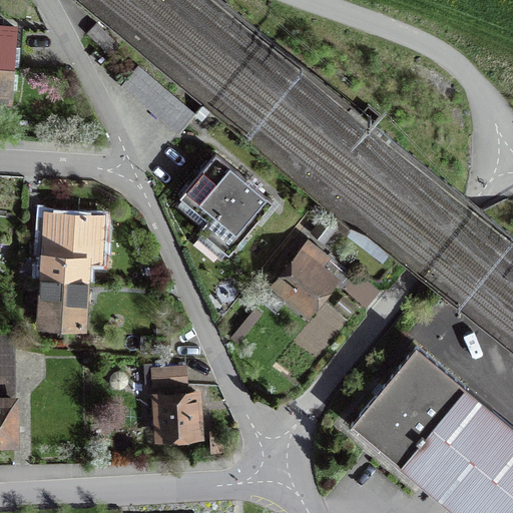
[(96,22),(87,32),(110,54),(119,44),(96,22)]
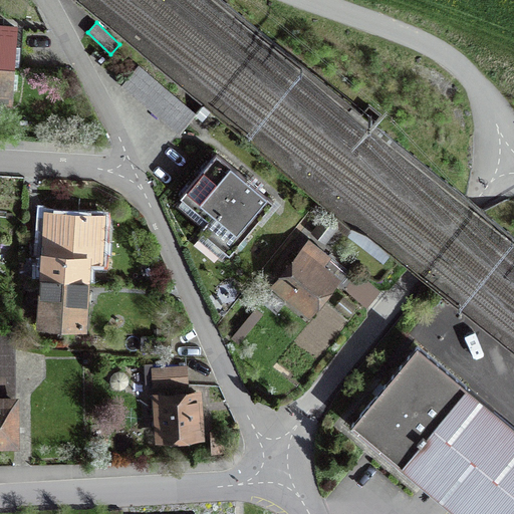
[(0,65),(11,66),(14,26),(0,25),(0,65)]
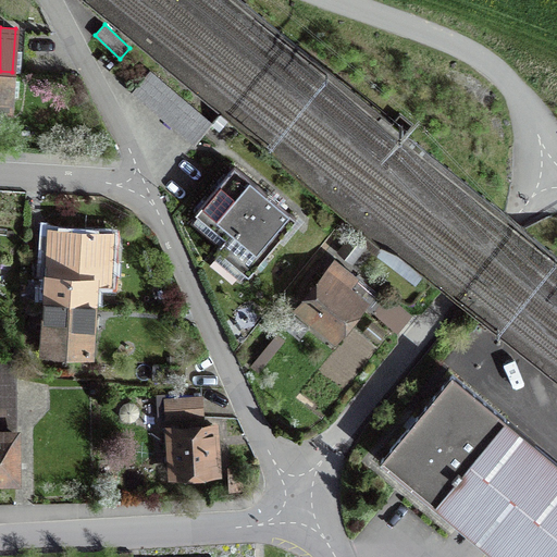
[(0,98),(10,99),(12,72),(0,71),(0,98)]
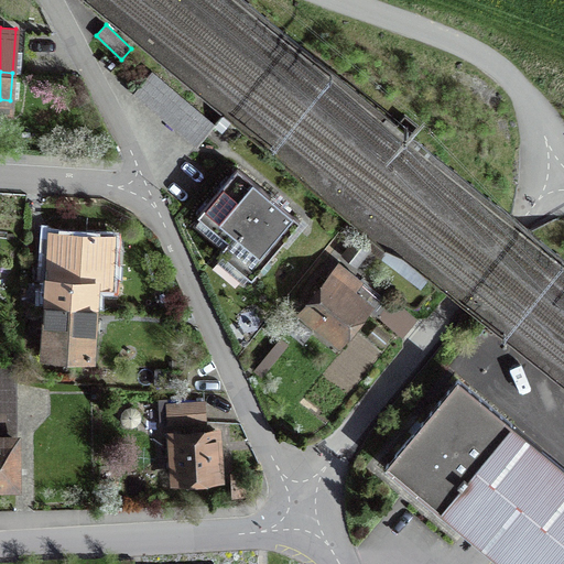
[(237,167),(198,215),(228,240),(219,251),(251,278),(300,220),(237,167)]
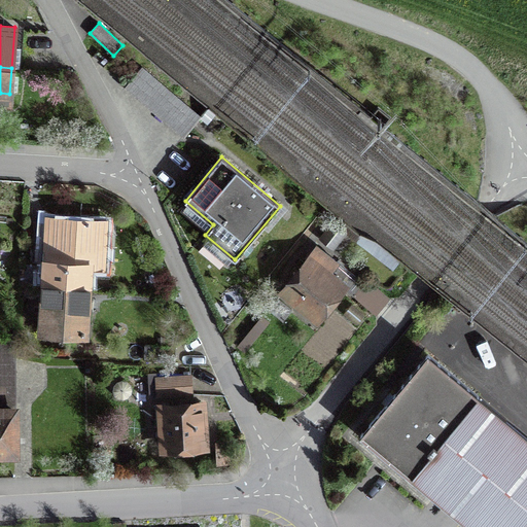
[(45,260),(44,284),(88,286),(91,249),(103,249),(104,220),(67,218),(67,224),(48,223),(45,260)]
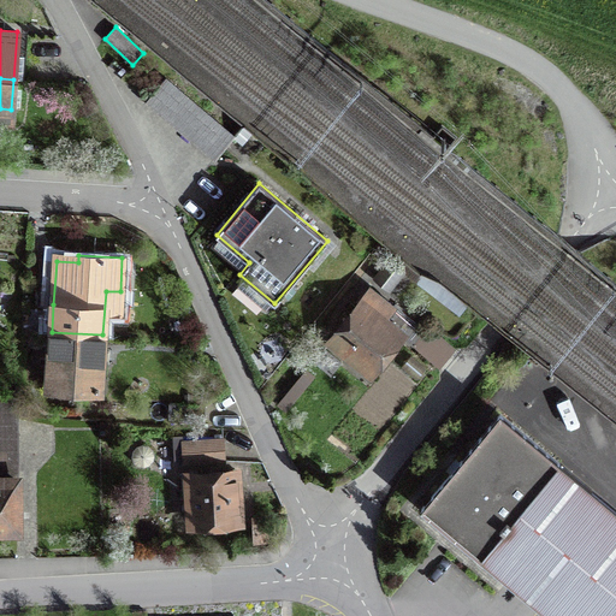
[(398,333),(383,320),(392,308),(371,290),(357,308),(351,303),(347,308),(353,313),(331,339),(368,371),(398,333)]
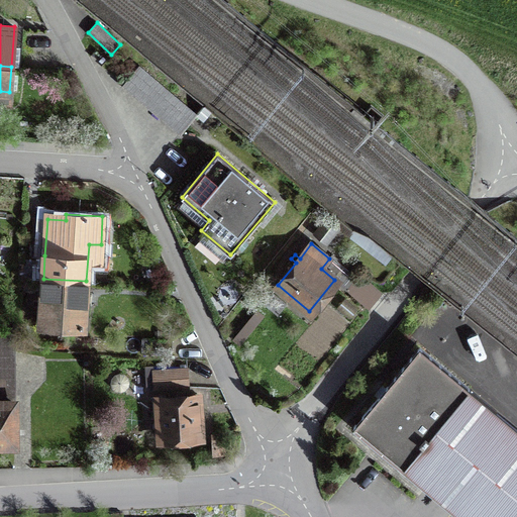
[(321,269),(334,280),(346,289),(357,276),(332,254),(329,259),(321,269)]
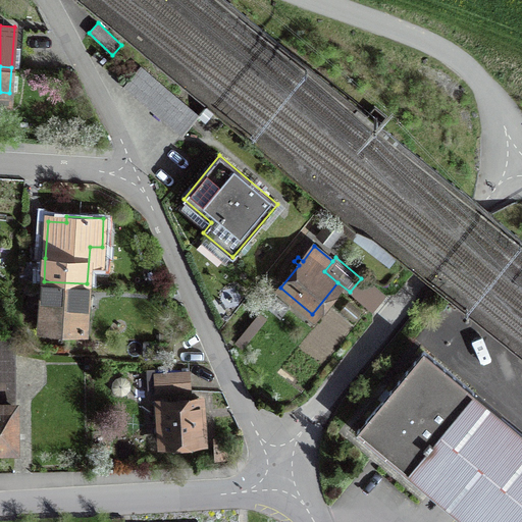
[(85,330),(87,283),(44,281),(42,328),(85,330)]
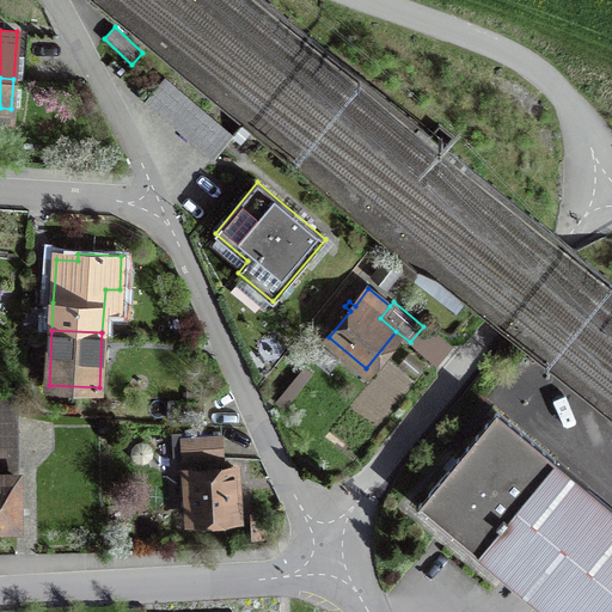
[(30,412),(31,384),(19,384),(17,411),(30,412)]
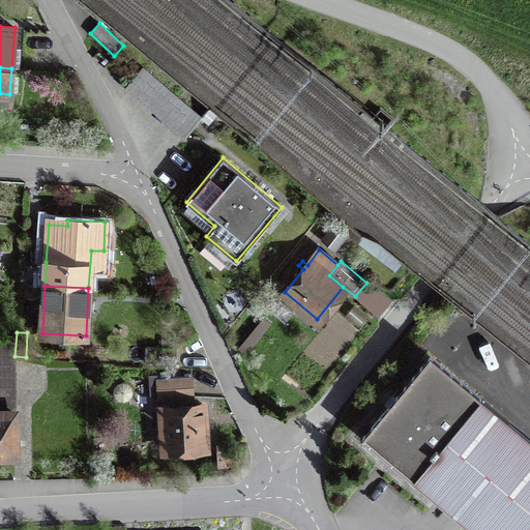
[(0,346),(0,356),(13,358),(15,347),(0,346)]
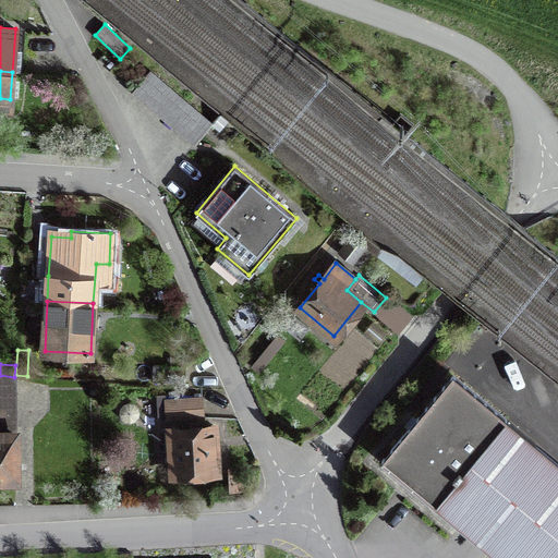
[(15,377),(14,377),(0,375),(0,410),(9,410),(15,410),(15,377)]
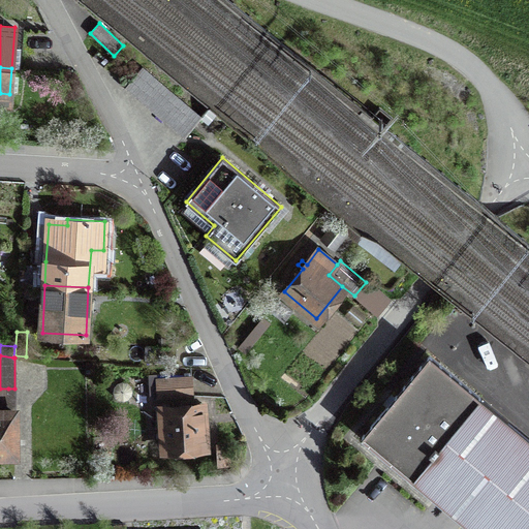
[(528,528),(528,437),(429,355),(362,437),(397,466),(472,528),(528,528)]
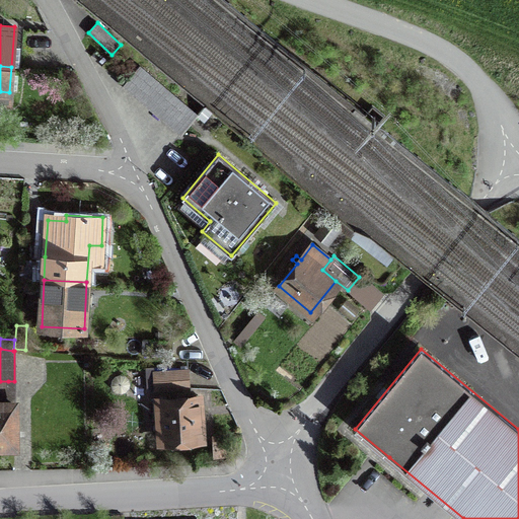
[(155,388),(189,386),(188,371),(154,373),(155,388)]
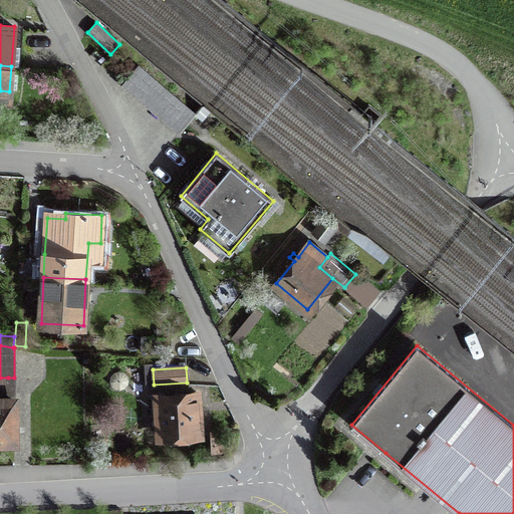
[(0,377),(0,441),(15,442),(14,399),(8,399),(8,377),(0,377)]
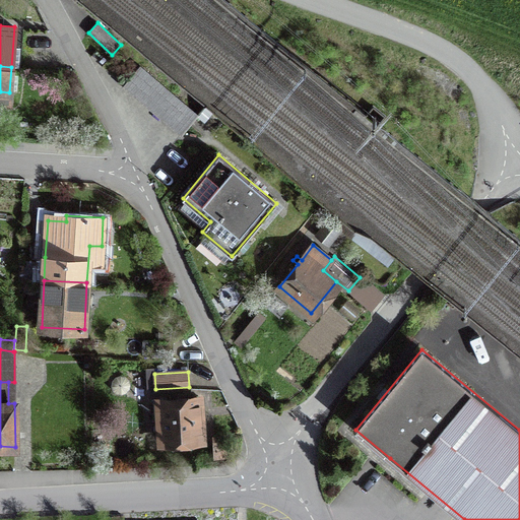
[(199,398),(158,401),(161,441),(202,438),(199,398)]
